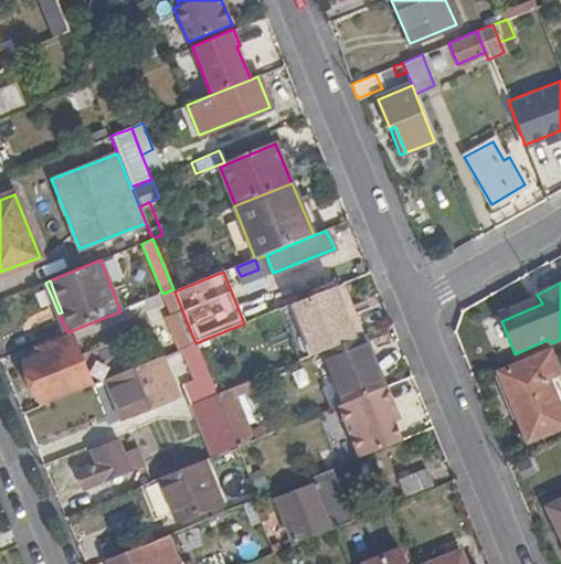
[(361,334),(341,285),(294,304),(315,353),(324,350),(361,334)]
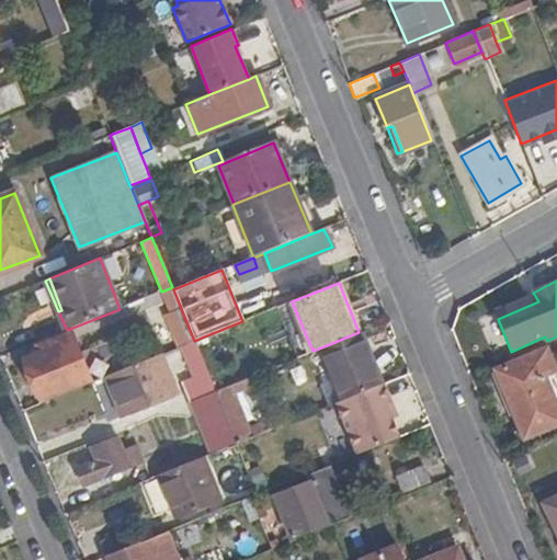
[(183,345),(194,341),(173,289),(172,287),(161,292),(183,345)]
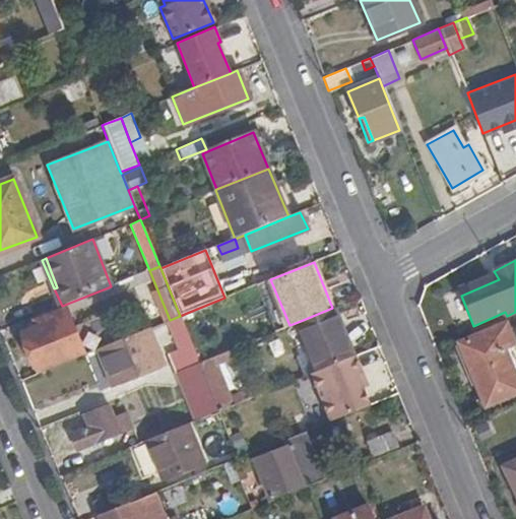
[(499,279),(496,274),(460,292),(461,296),(499,279)]
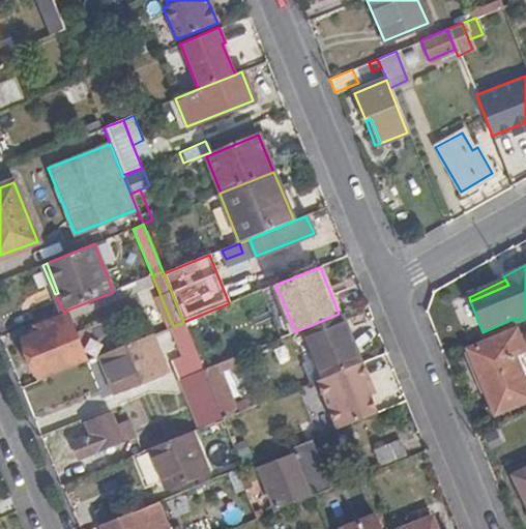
[(358,365),(339,314),(303,328),(324,379),(358,365)]
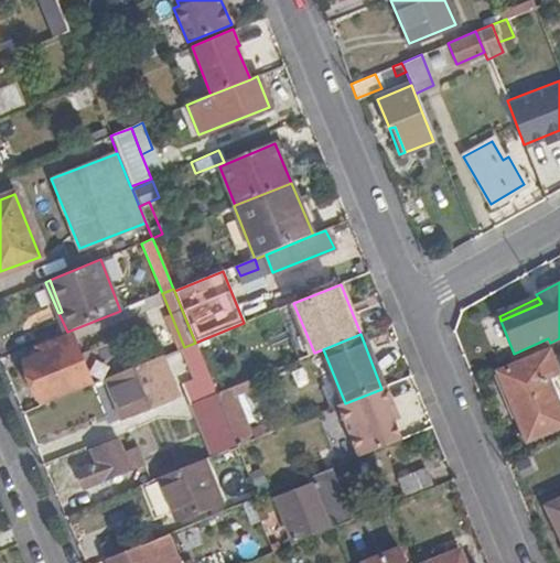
[(44,352),(36,355),(25,359),(41,400),(89,381),(71,335),(43,345),(44,352)]
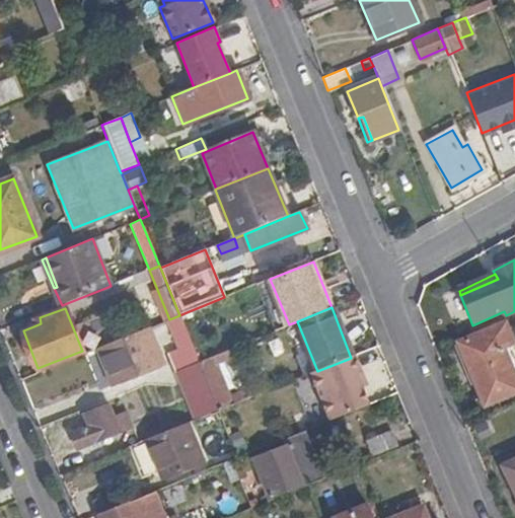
[(168,353),(175,371),(199,362),(179,315),(169,319),(165,320),(177,350),(168,353)]
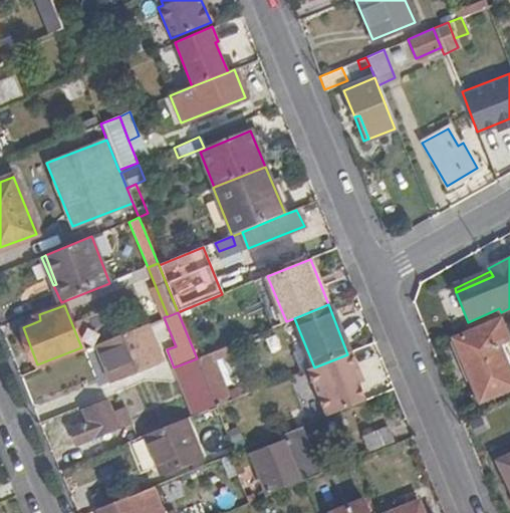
[(31,318),(33,323),(40,320),(39,314),(31,318)]
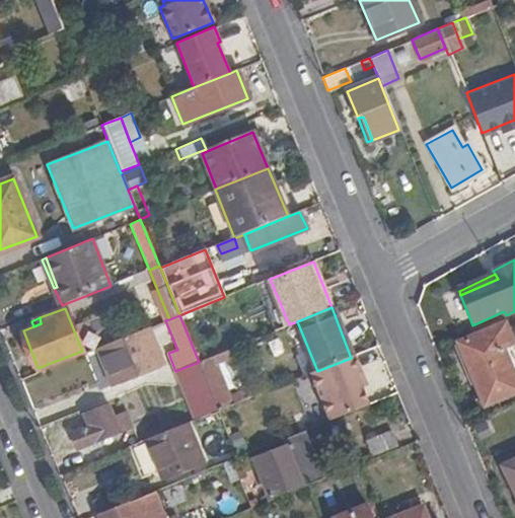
[(503,321),(459,342),(456,343),(482,405),(514,391),(514,381),(501,347),(511,343),(505,327),(503,321)]
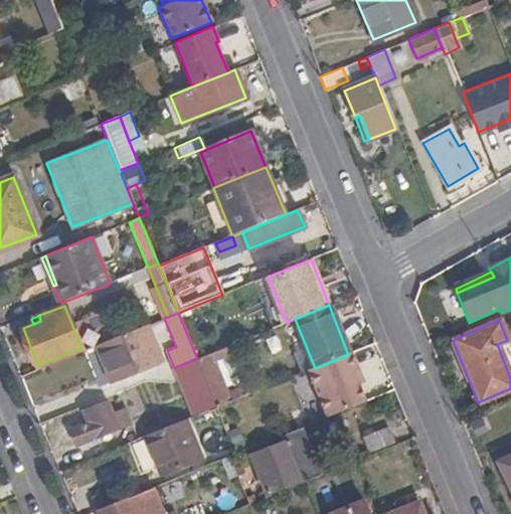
[(148,325),(96,346),(110,380),(162,360),(148,325)]
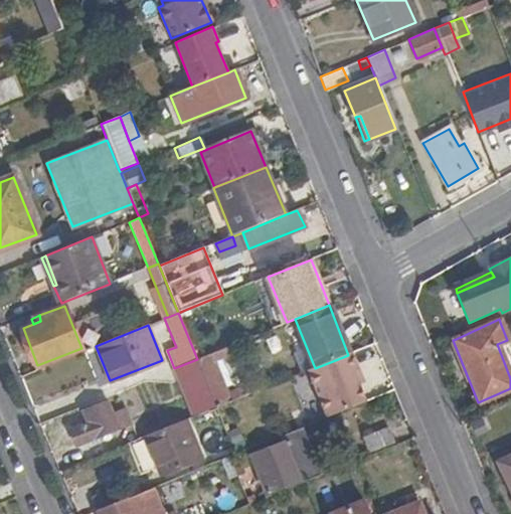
[(267,342),(263,332),(245,339),(249,349),(267,342)]
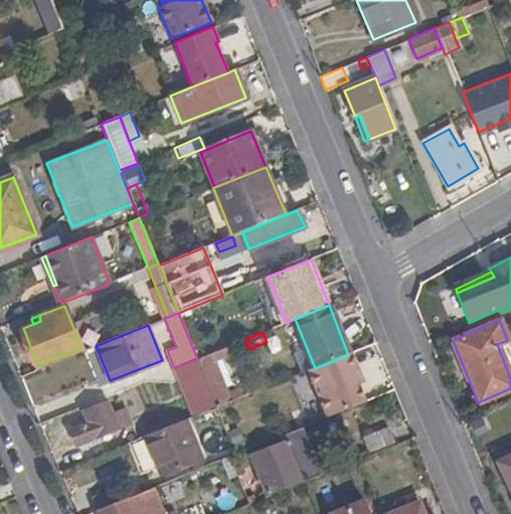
[(216,407),(223,404),(263,388),(261,380),(228,392),(226,386),(215,360),(221,358),(226,356),(237,351),(234,343),(197,359),(216,407)]
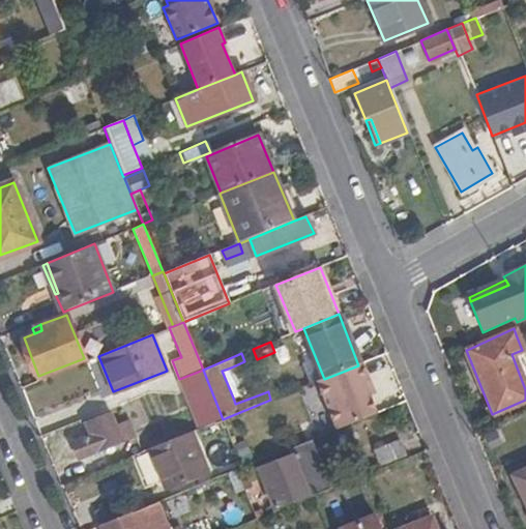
[(249,372),(244,361),(233,366),(236,376),(249,372)]
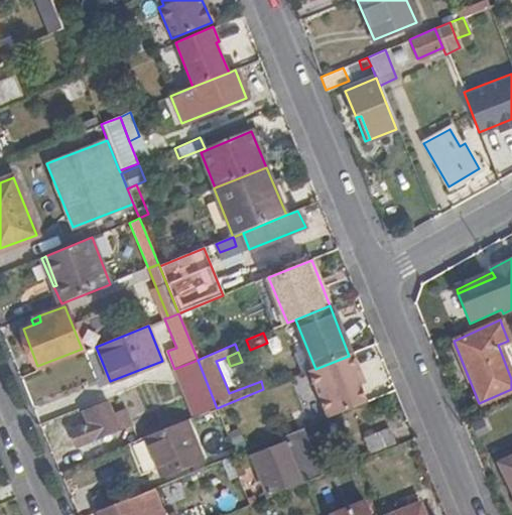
[(327,416),(364,401),(357,384),(353,372),(358,370),(351,355),(349,356),(315,369),(308,371),(327,416)]
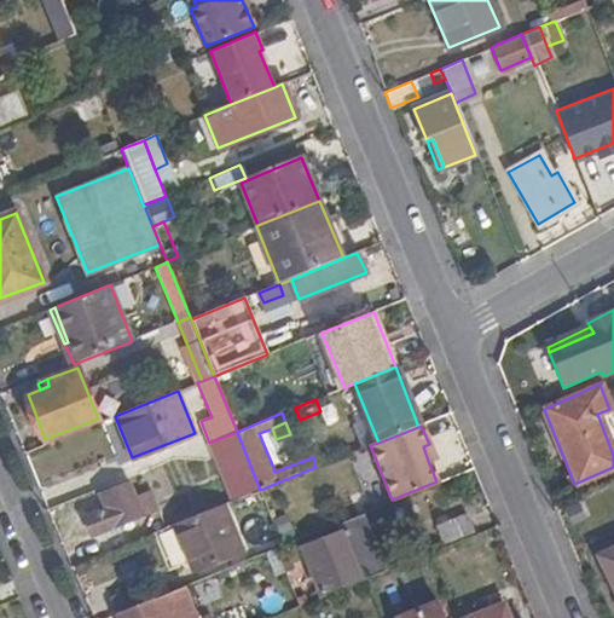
[(259,433),(272,465),(278,461),(266,431),(259,433)]
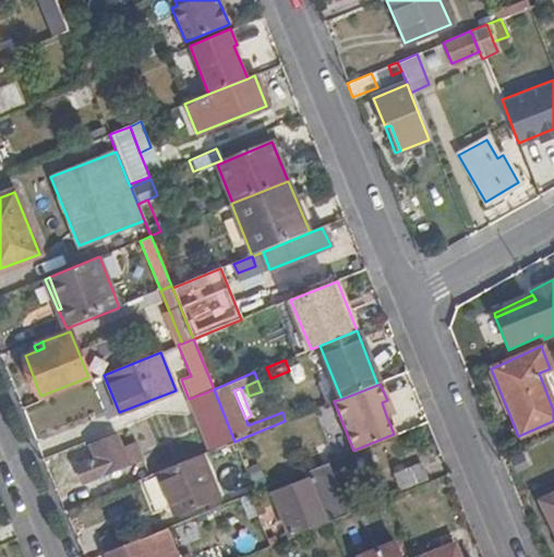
[(189,399),(188,399),(208,451),(235,442),(214,389),(189,399)]
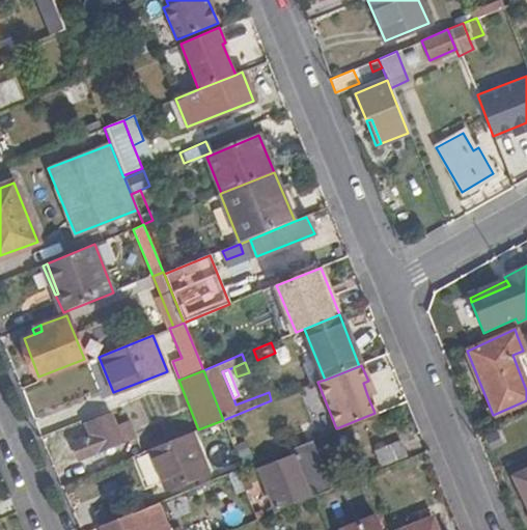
[(363,383),(367,395),(372,392),(368,381),(363,383)]
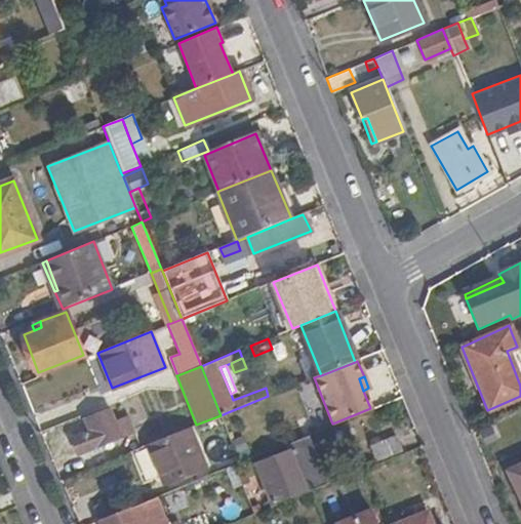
[(119,437),(107,409),(83,419),(88,430),(72,437),(78,453),(119,437)]
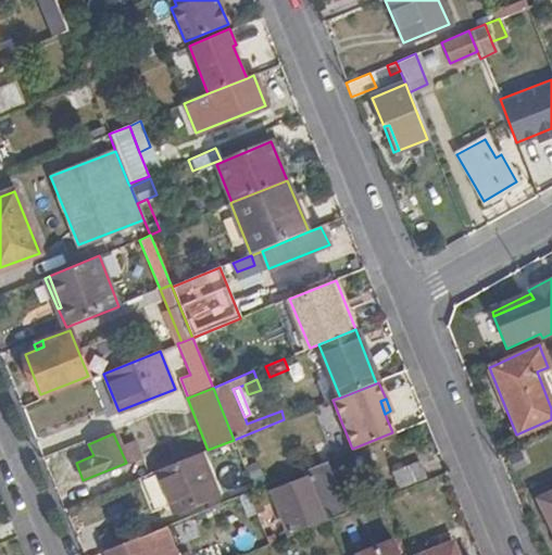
[(234,440),(254,489),(260,486),(264,484),(255,462),(252,463),(241,437),(234,440)]
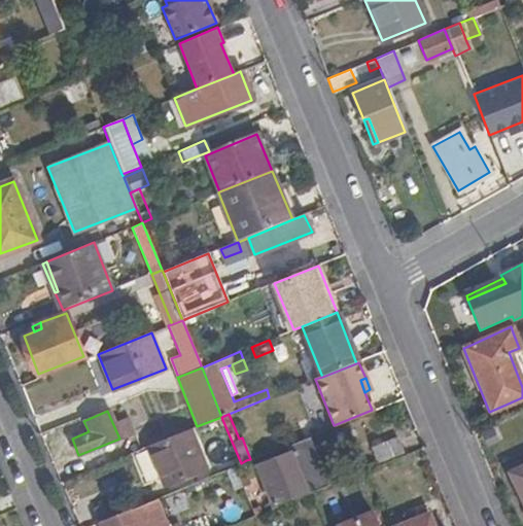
[(192,428),(148,446),(164,485),(206,468),(192,428)]
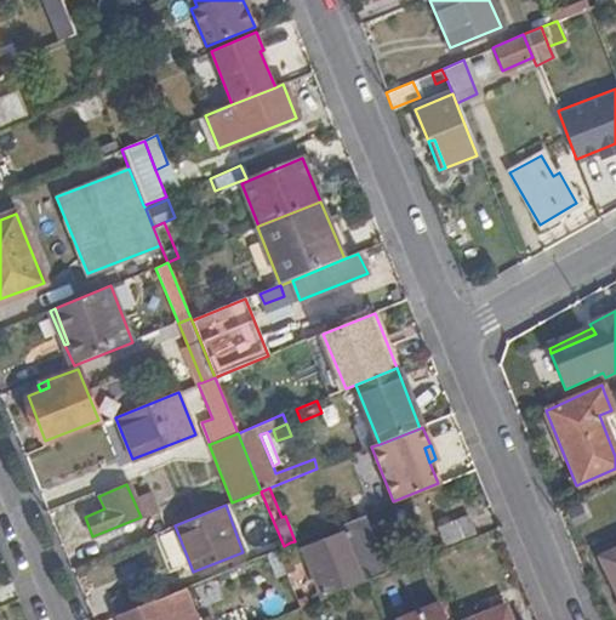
[(580,505),(568,510),(574,524),(586,519),(580,505)]
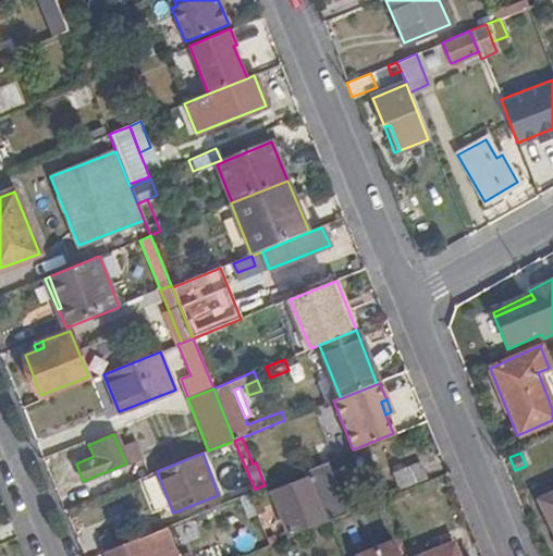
[(289,536),(328,520),(349,511),(328,460),(305,469),(309,479),(272,492),(286,529),(289,536)]
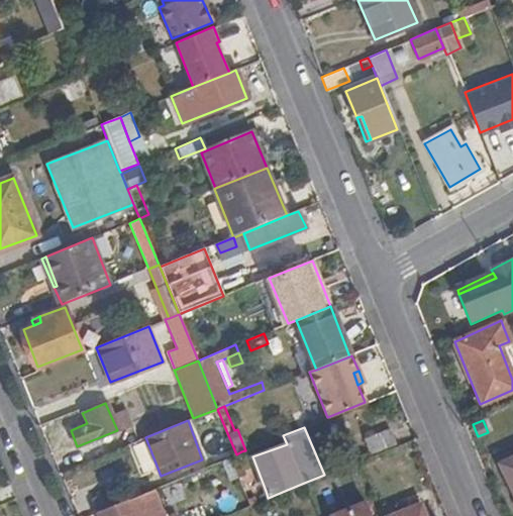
[(395,443),(389,428),(364,437),(369,452),(395,443)]
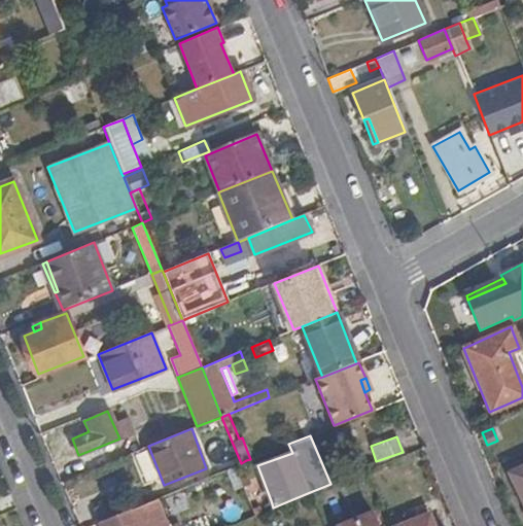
[(246,460),(241,463),(246,476),(252,474),(246,460)]
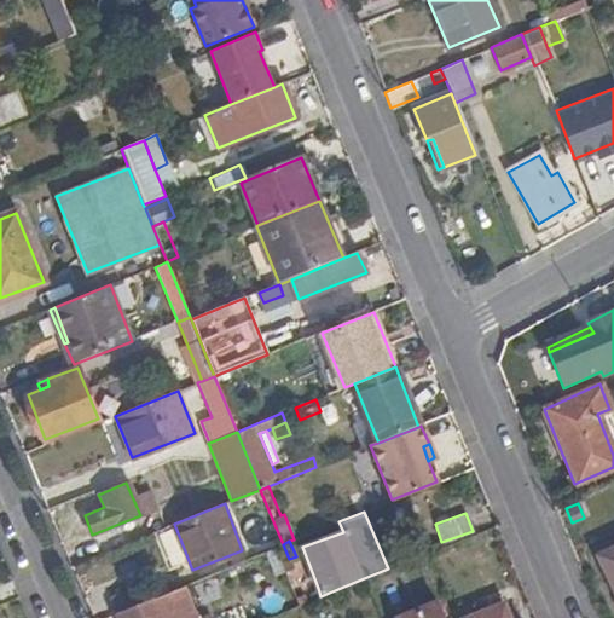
[(285,572),(297,605),(306,602),(302,594),(289,559),(283,544),(265,552),(276,577),(285,572)]
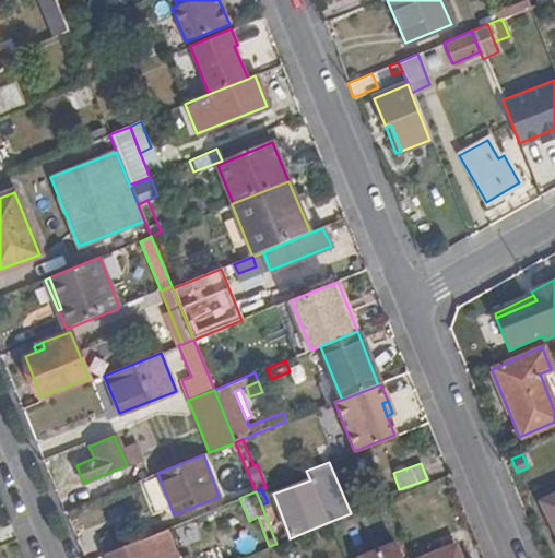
[(554,495),(541,502),(554,531),(554,495)]
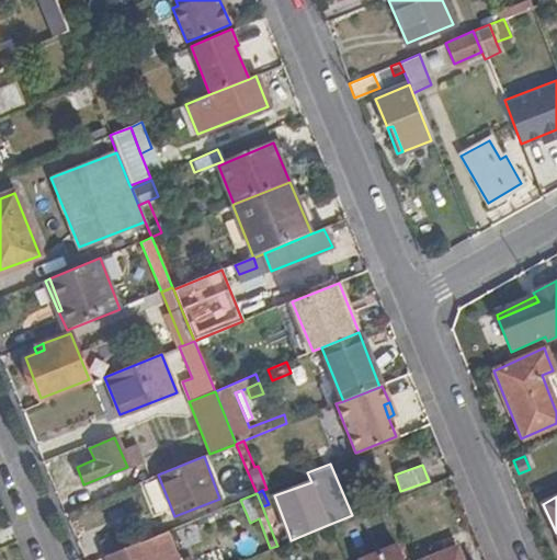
[(175,559),(165,530),(131,544),(105,553),(108,559),(175,559)]
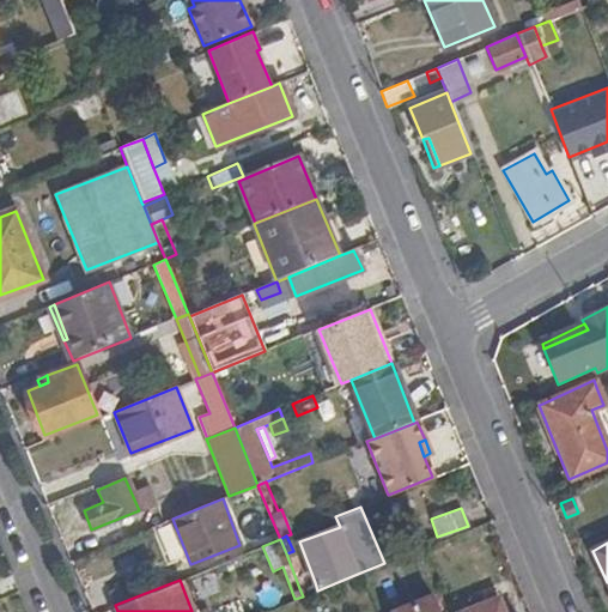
[(110,592),(115,605),(143,594),(138,581),(110,592)]
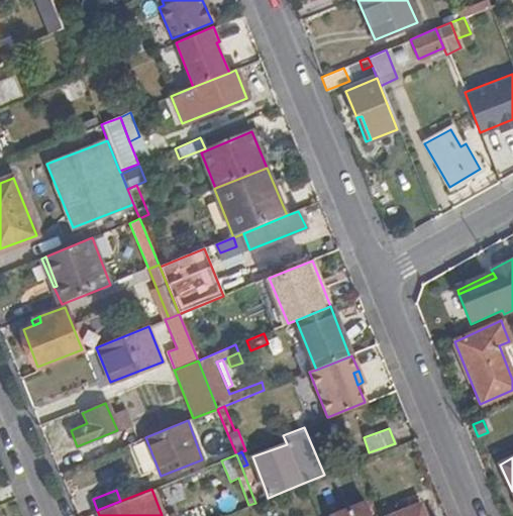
[(255,503),(268,498),(266,491),(252,496),(255,503)]
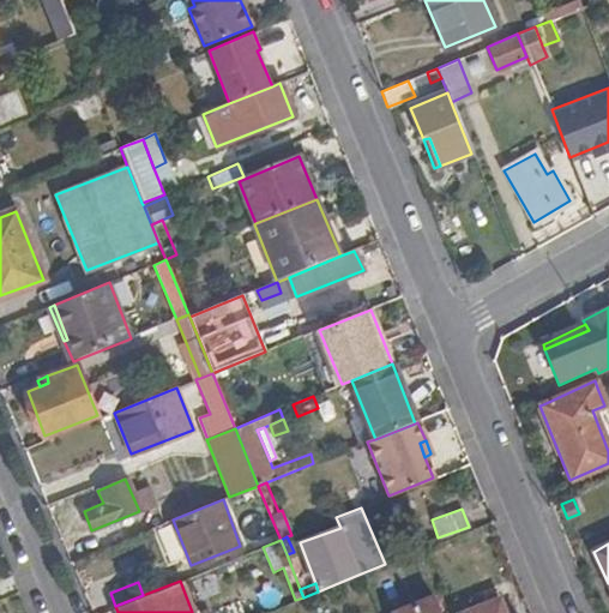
[(439,612),(433,598),(393,612),(439,612)]
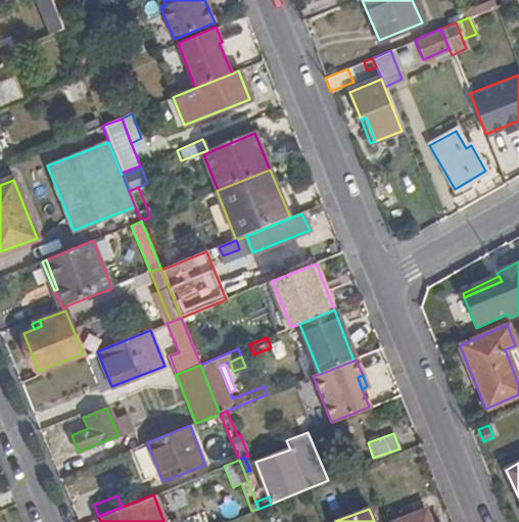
[(430,521),(425,509),(393,521),(430,521)]
